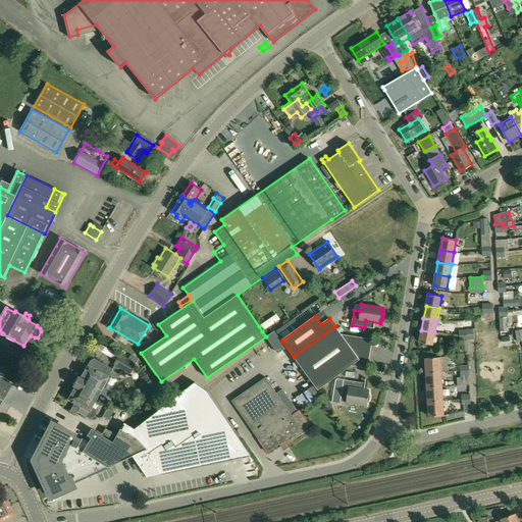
[(294,357),(318,390),(351,366),(367,368),(367,370),(373,332),(372,332),(371,340),(342,334),(335,326),(294,357)]
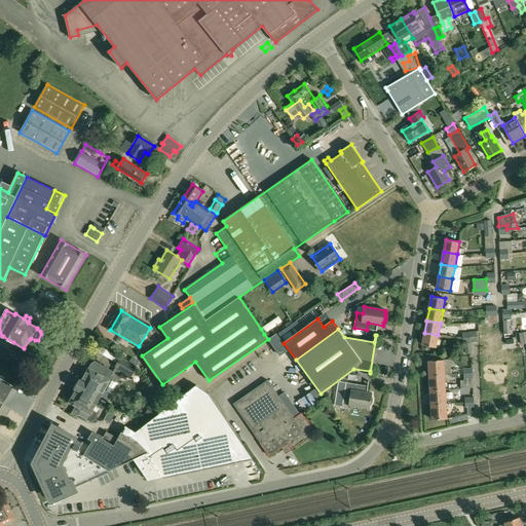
[(476,332),(462,333),(463,343),(477,341),(476,332)]
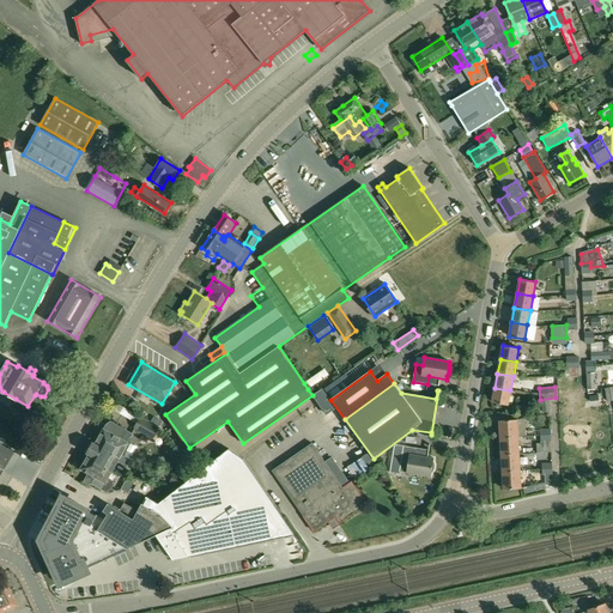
[(510,390),(495,388),(492,402),(508,405),(510,390)]
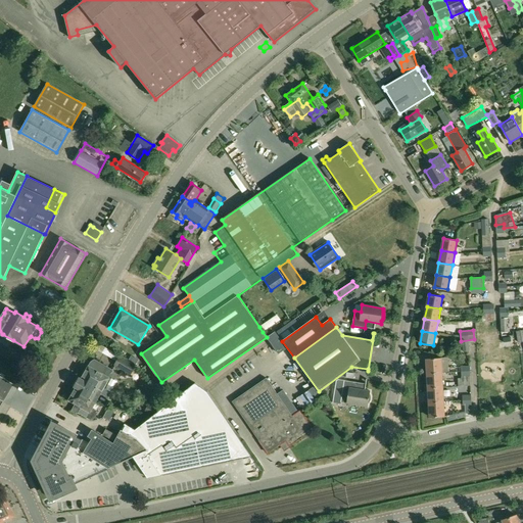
[(275,357),(284,350),(278,342),(270,348),(275,357)]
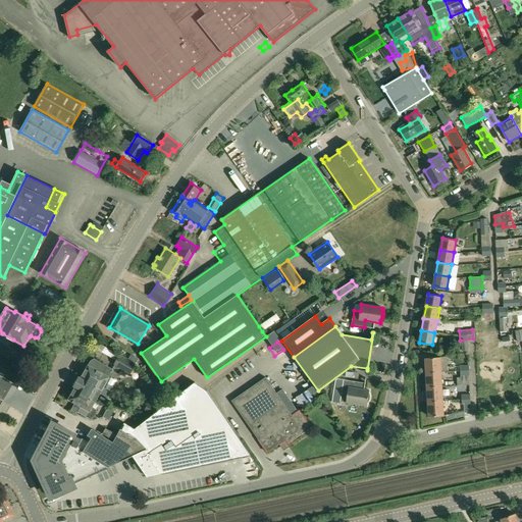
[(113,364),(131,374),(136,364),(127,359),(119,355),(116,361),(113,364)]
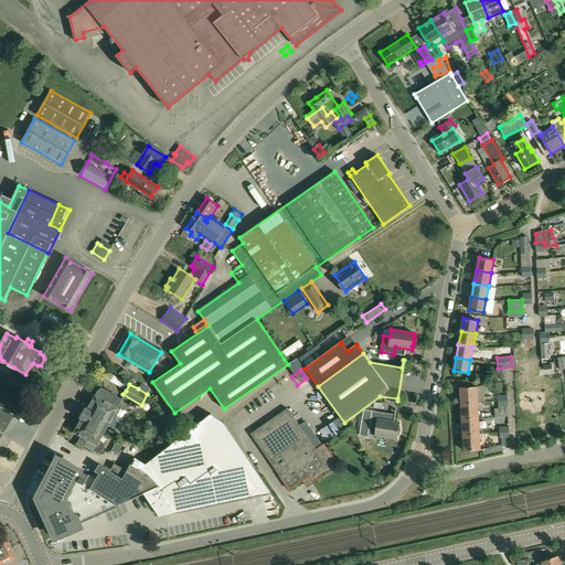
[(141,384),(138,388),(147,394),(150,390),(141,384)]
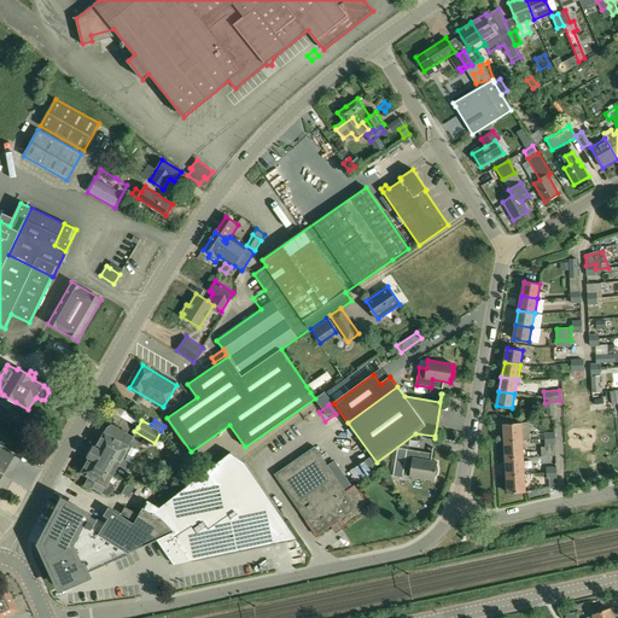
[(503,424),(505,441),(523,439),(522,423),(503,424)]
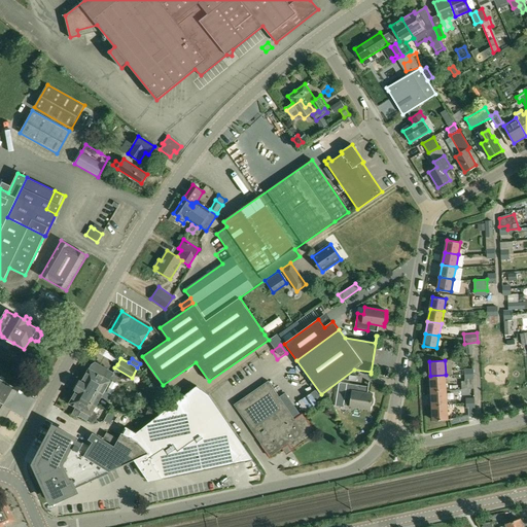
[(79,380),(82,382),(81,382),(103,394),(104,391),(114,374),(96,361),(92,364),(90,367),(88,366),(79,380)]
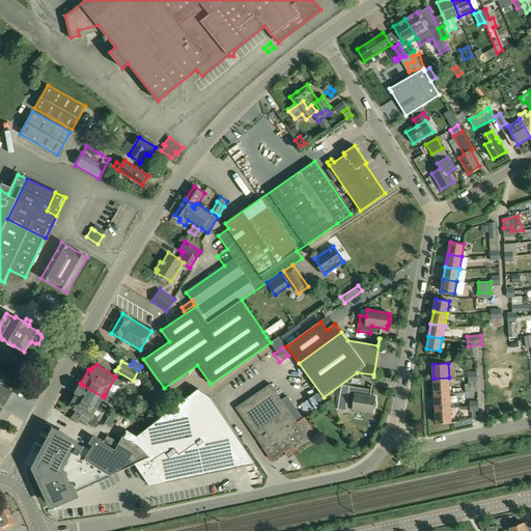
[(434,379),(435,394),(449,393),(449,378),(434,379)]
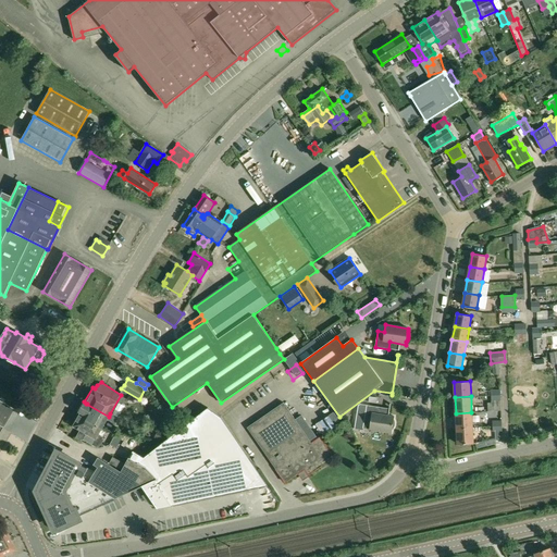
[(0,429),(12,408),(0,400),(0,429)]
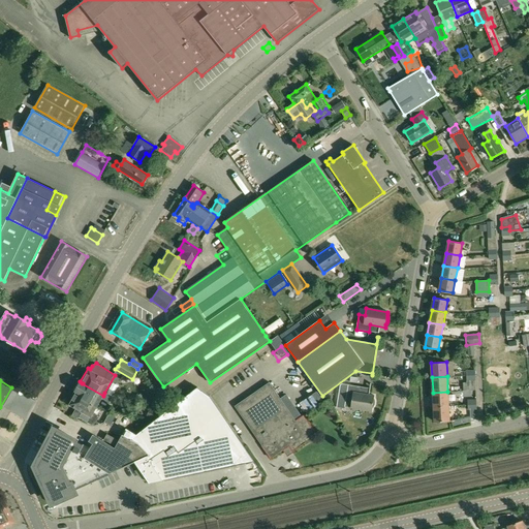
[(80,381),(73,393),(97,406),(102,398),(110,403),(113,398),(104,393),(103,396),(82,383),(83,383),(80,381)]
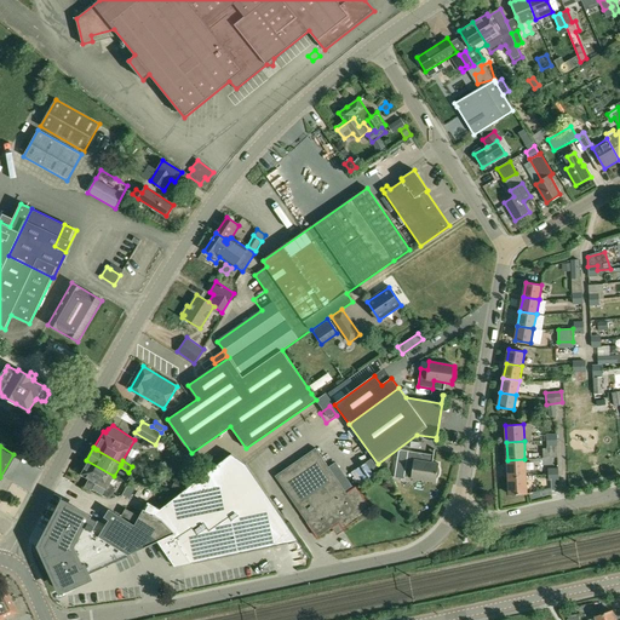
[(547,448),(543,448),(543,453),(543,457),(544,458),(557,458),(557,447),(546,447),(547,448)]
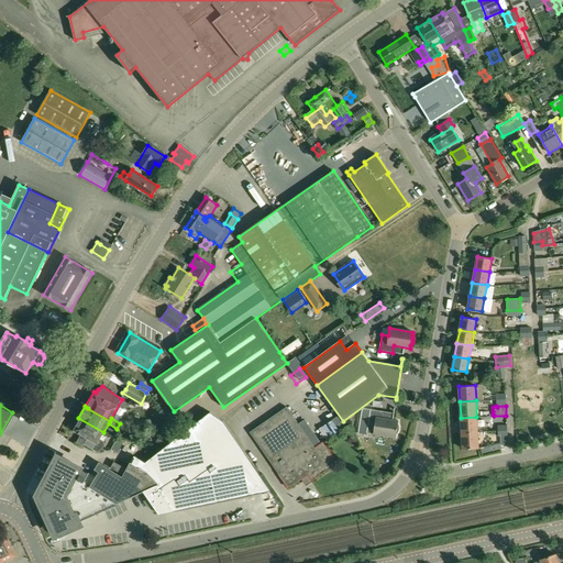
[(287,407),(250,432),(288,488),(302,478),(306,482),(310,478),(311,479),(337,462),(323,442),(320,444),(305,420),(298,424),(287,407)]
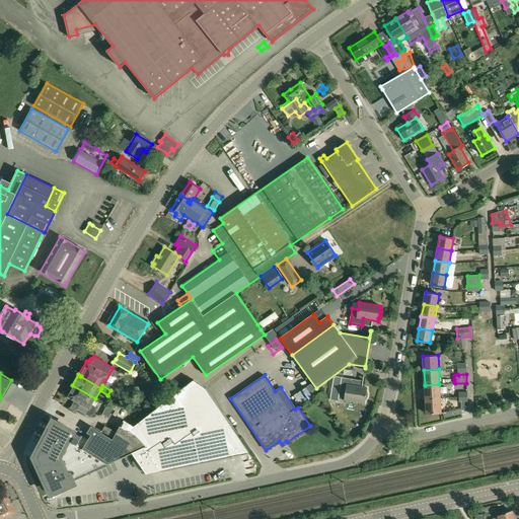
[(353,386),(354,379),(342,378),(340,392),(345,393),(344,400),(365,403),(365,400),(366,400),(367,398),(367,397),(367,396),(368,395),(368,394),(368,393),(367,393),(367,392),(367,391),(367,388),(353,386)]
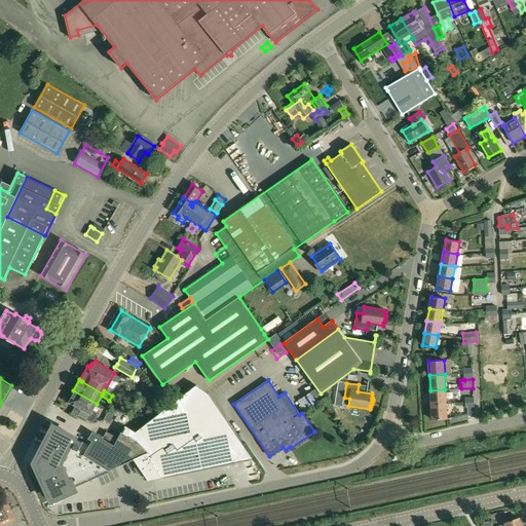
[(126,426),(122,433),(137,441),(146,450),(147,453),(135,459),(149,481),(234,463),(220,443),(235,433),(210,395),(195,385),(160,414),(154,419),(137,433),(126,426)]
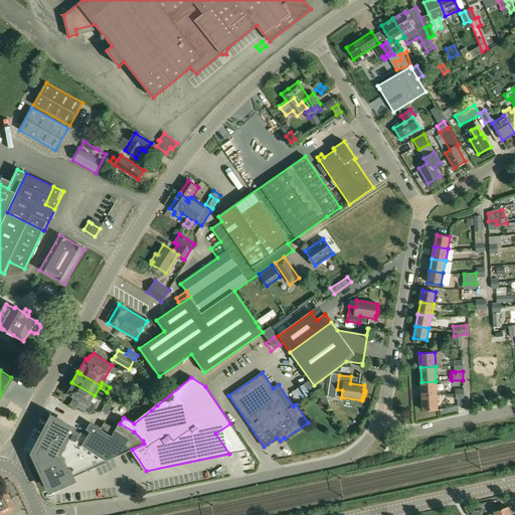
[(421,382),(422,396),(437,395),(436,381),(421,382)]
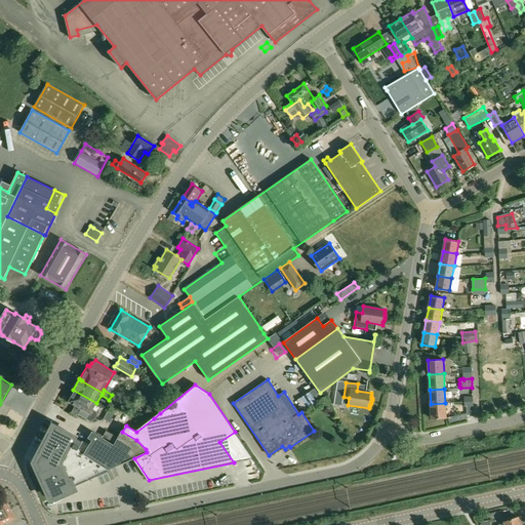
[(67,400),(76,405),(71,413),(76,416),(78,414),(93,422),(97,412),(92,410),(96,403),(73,390),(67,400)]
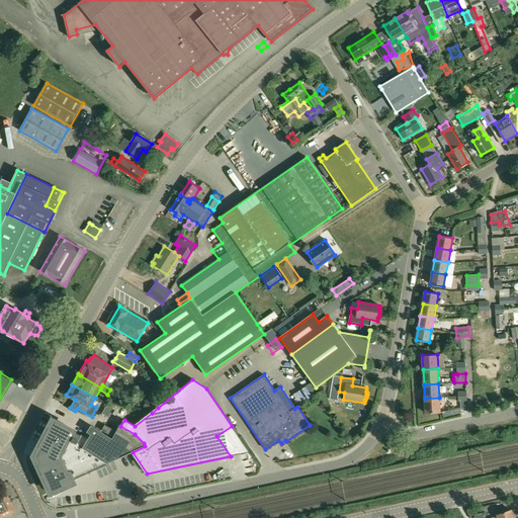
[(466,397),(458,397),(458,401),(460,401),(460,409),(467,409),(466,397)]
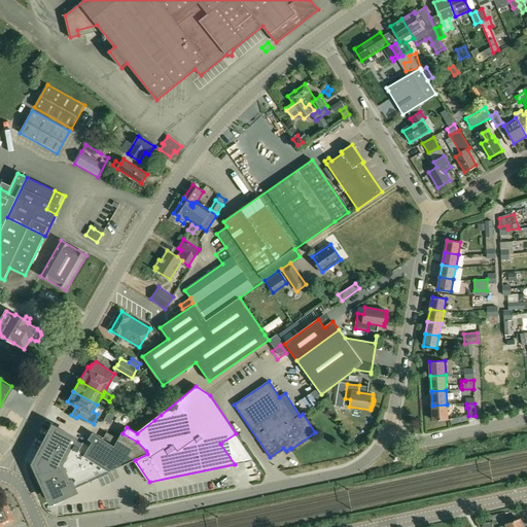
[(447,405),(432,406),(433,420),(448,420),(447,405)]
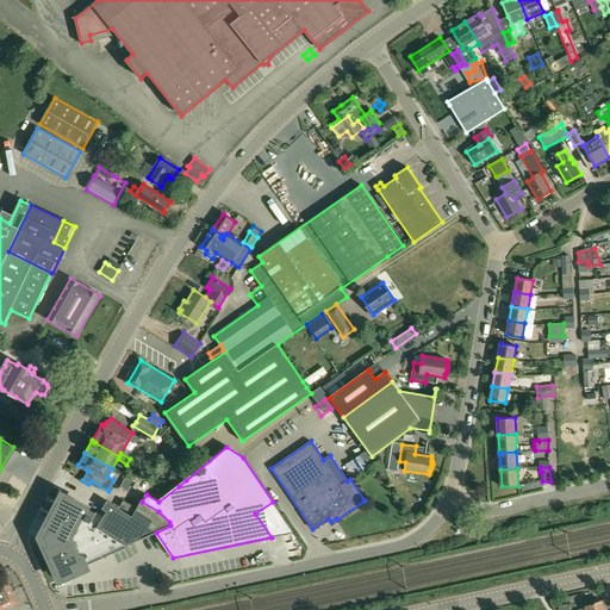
[(168,481),(179,486),(186,480),(172,474),(168,481)]
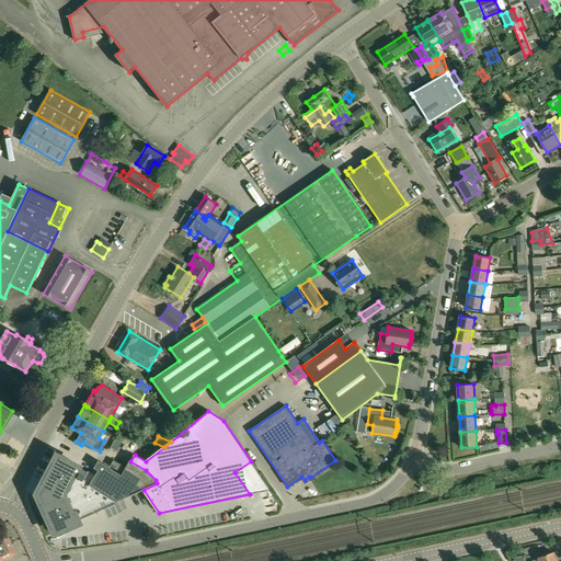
[(123,442),(116,438),(111,447),(117,450),(123,442)]
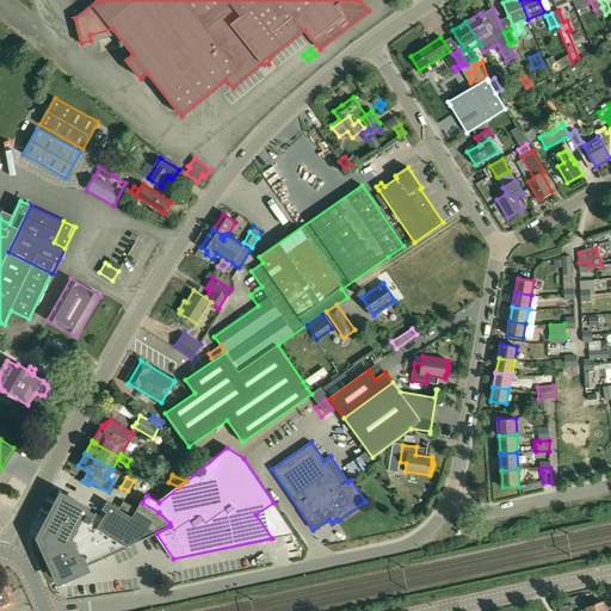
[(48,547),(44,548),(56,574),(60,573),(63,581),(88,569),(87,566),(102,560),(128,548),(127,547),(98,529),(103,520),(96,516),(97,513),(86,508),(86,507),(66,497),(62,505),(57,503),(44,528),(49,530),(44,538),(48,547)]
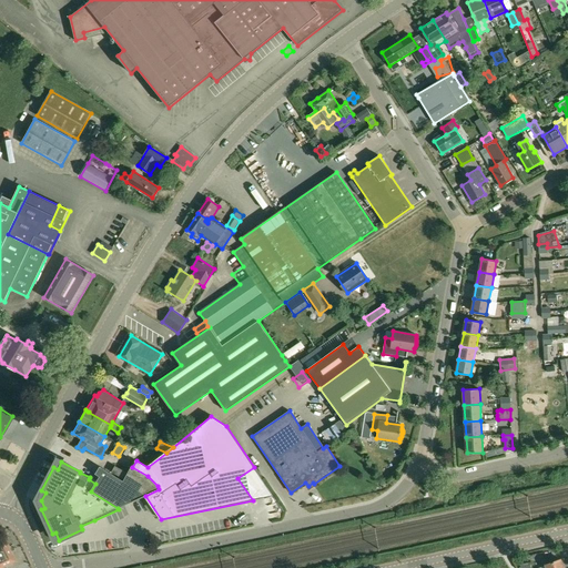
[(95,484),(91,492),(118,508),(133,501),(145,496),(159,489),(158,486),(148,476),(132,467),(123,480),(100,466),(95,474),(100,477),(95,484)]
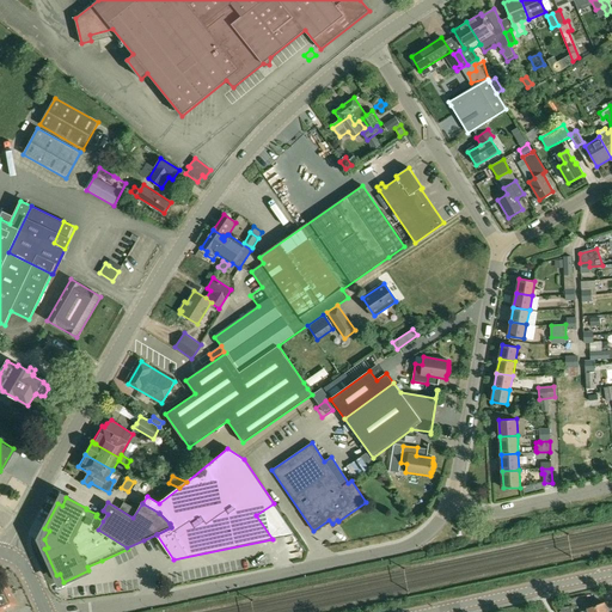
[(121,508),(133,515),(136,509),(124,502),(121,508)]
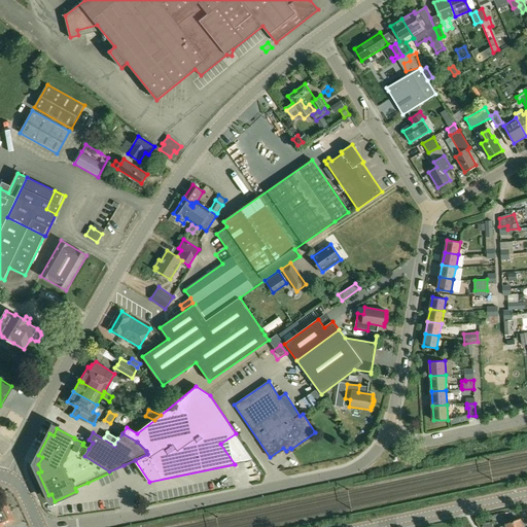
[(0,526),(5,526),(5,525),(13,521),(8,508),(3,498),(0,499),(0,526)]
